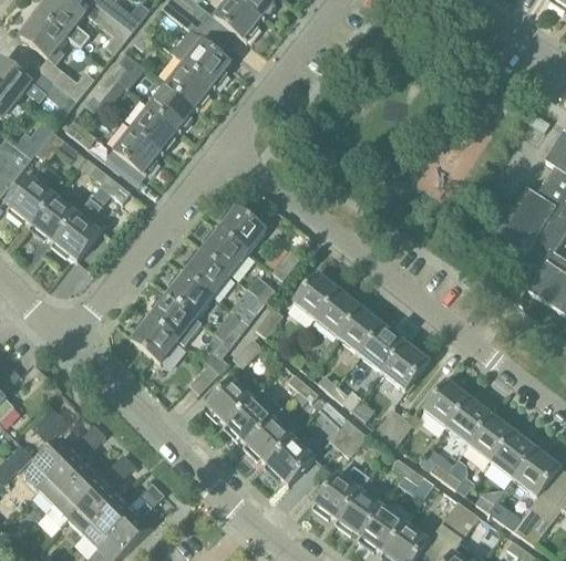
[(48,0),(38,13),(65,37),(80,48),(90,35),(75,24),(84,13),(67,0),(48,0)]
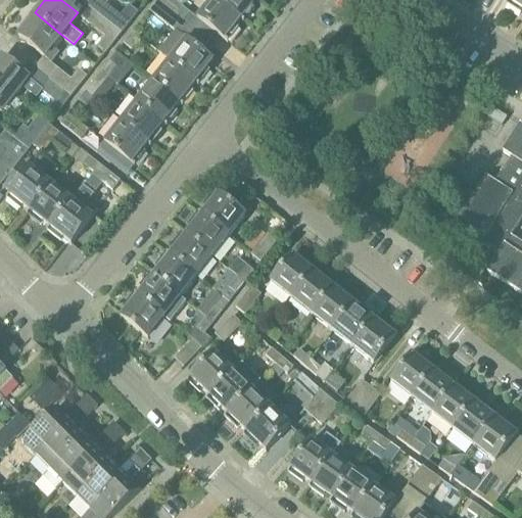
[(89,0),(87,2),(122,30),(130,20),(103,0),(89,0)]
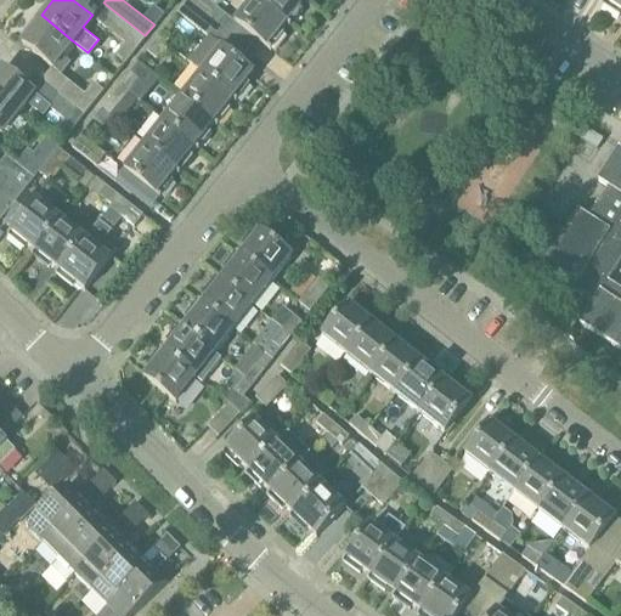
[(203,27),(210,17),(188,0),(186,0),(179,9),(203,27)]
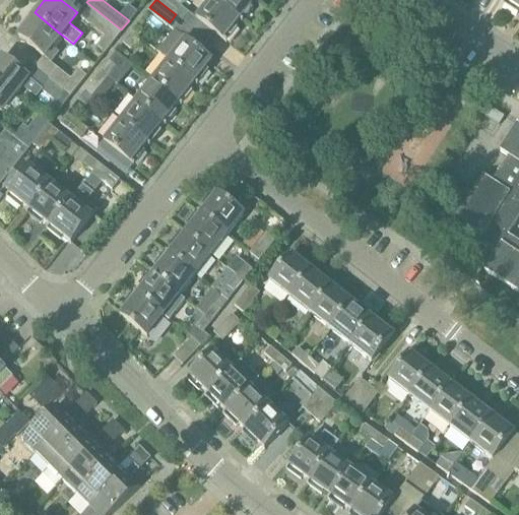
[(157,0),(176,14),(184,5),(178,0),(157,0)]
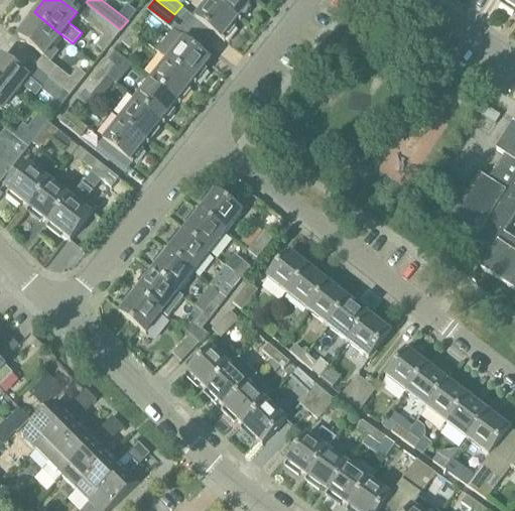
[(238,15),(219,0),(207,0),(195,15),(201,20),(196,27),(216,44),(238,15)]
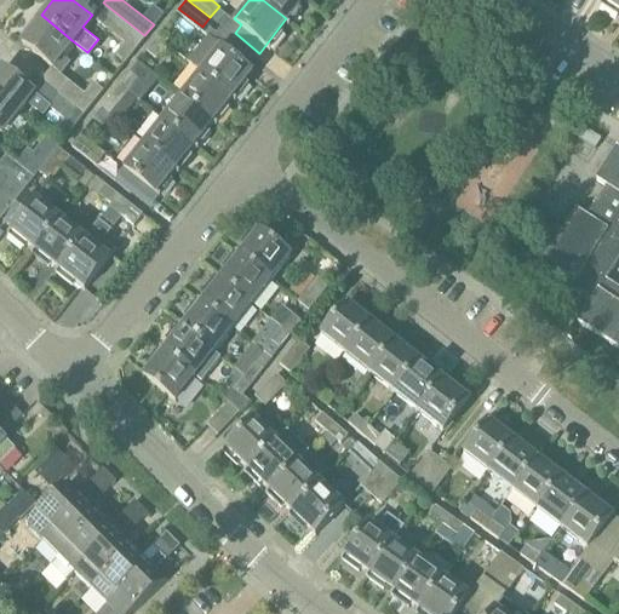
[(299,3),(302,0),(263,0),(286,18),(299,3)]
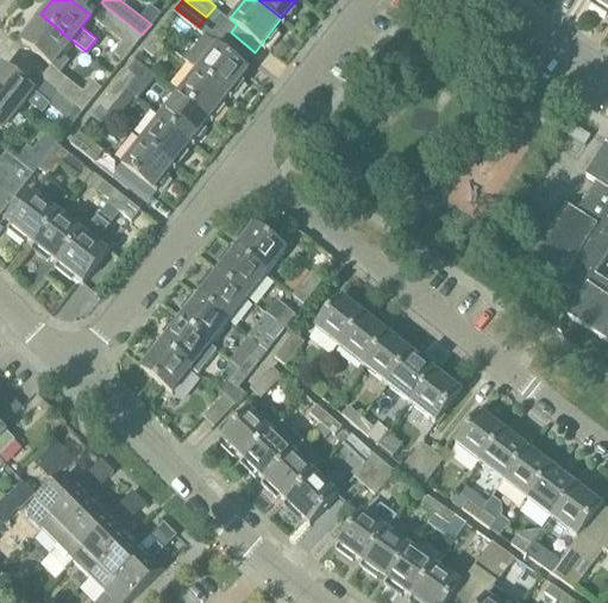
[(589,0),(607,11),(607,0),(589,0)]
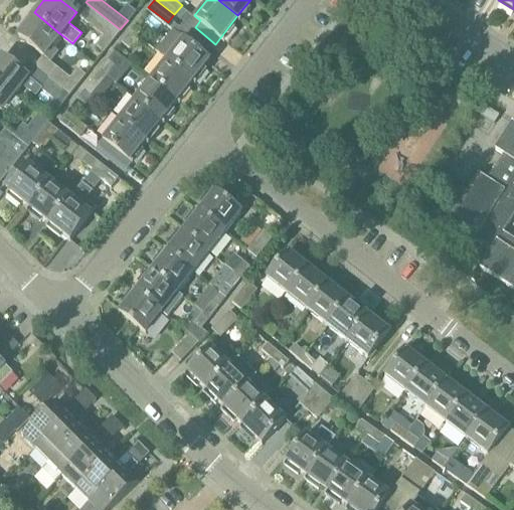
[(106,47),(120,29),(86,2),(78,11),(106,32),(99,41),(106,47)]
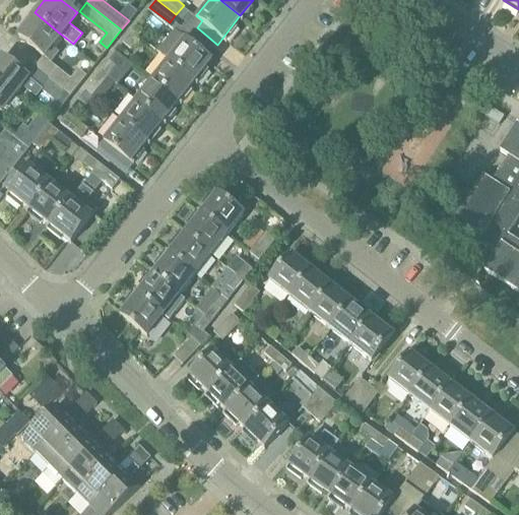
[(45,54),(60,34),(35,12),(18,33),(45,54)]
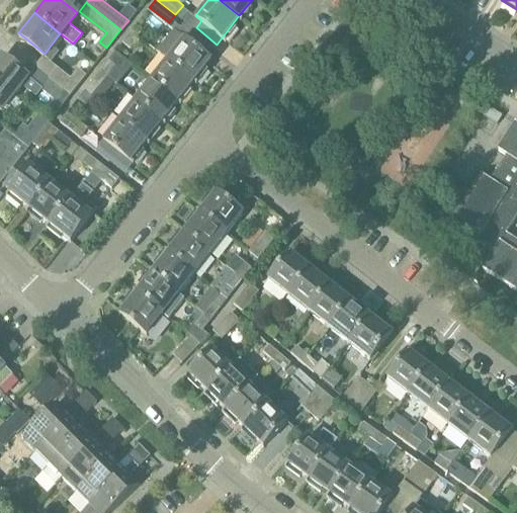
[(130,46),(139,34),(132,28),(123,39),(130,46)]
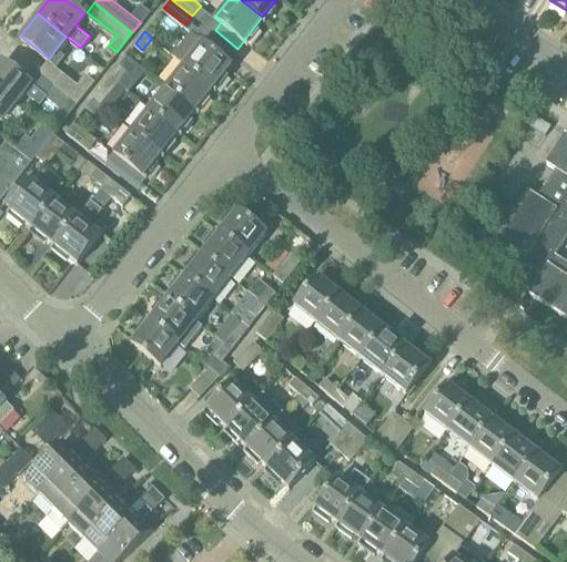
[(183,62),(213,87),(232,63),(201,40),(183,62)]
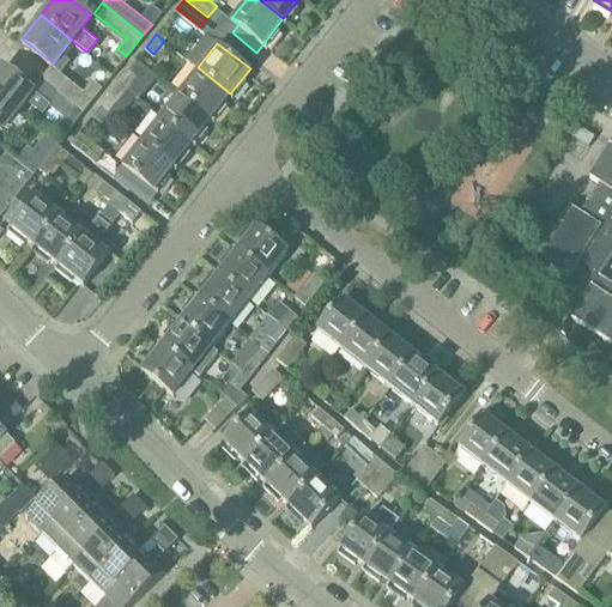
[(0,126),(1,127),(32,87),(1,64),(0,65),(0,126)]
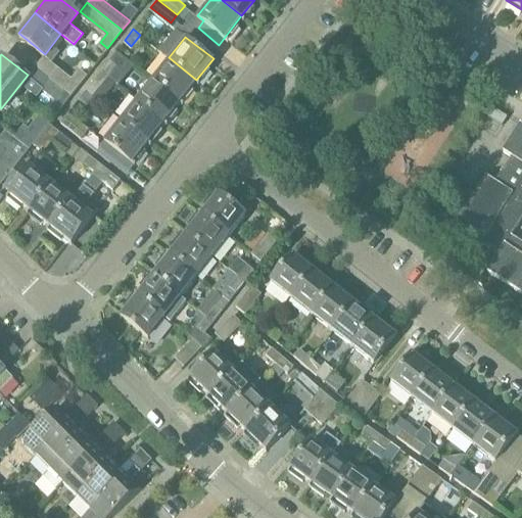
[(108,76),(117,63),(110,57),(101,69),(108,76)]
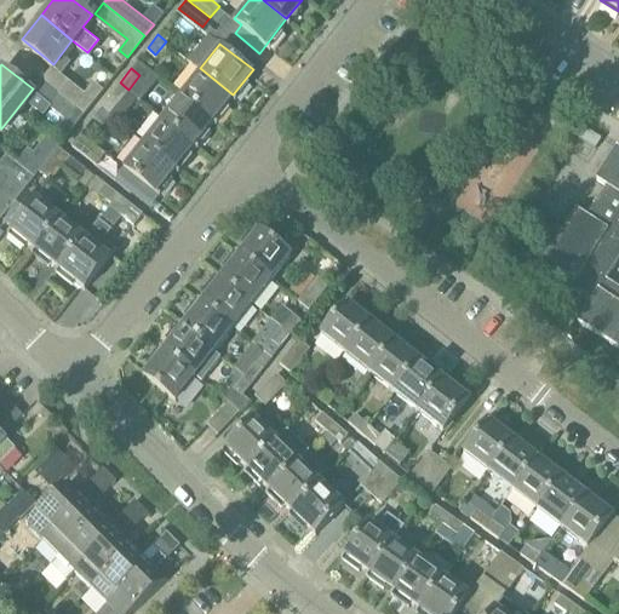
[(215,119),(233,95),(200,68),(181,92),(215,119)]
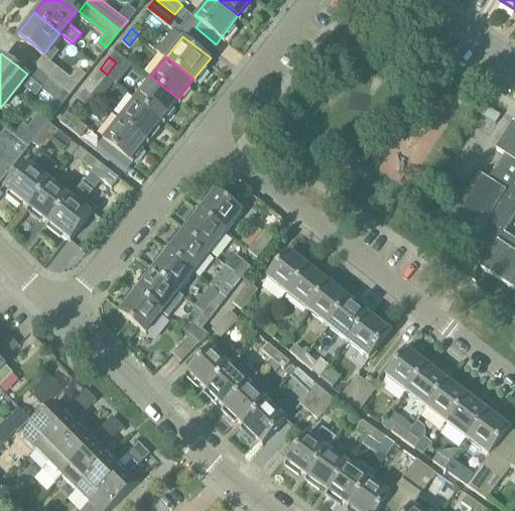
[(45,74),(70,93),(87,73),(79,67),(72,76),(54,61),(45,74)]
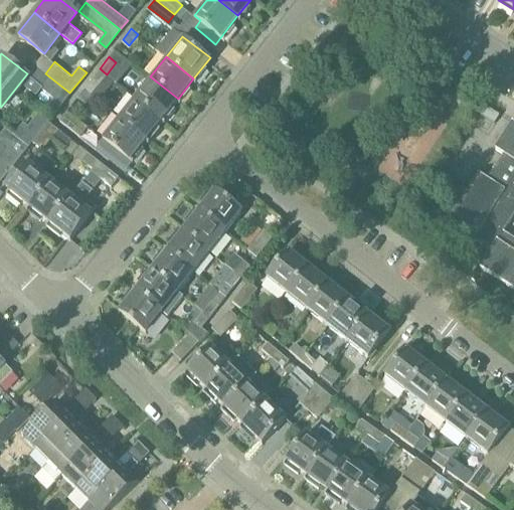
[(98,87),(107,74),(100,68),(90,80),(98,87)]
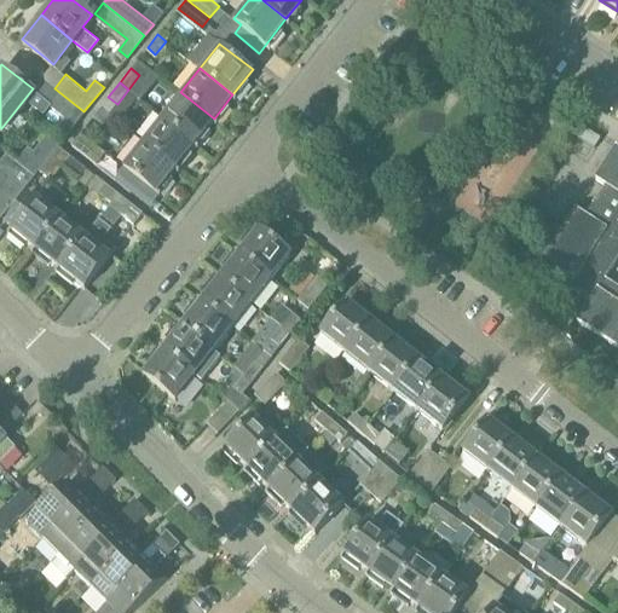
[(84,111),(55,88),(55,87),(46,98),(68,115),(59,127),(67,133),(84,111)]
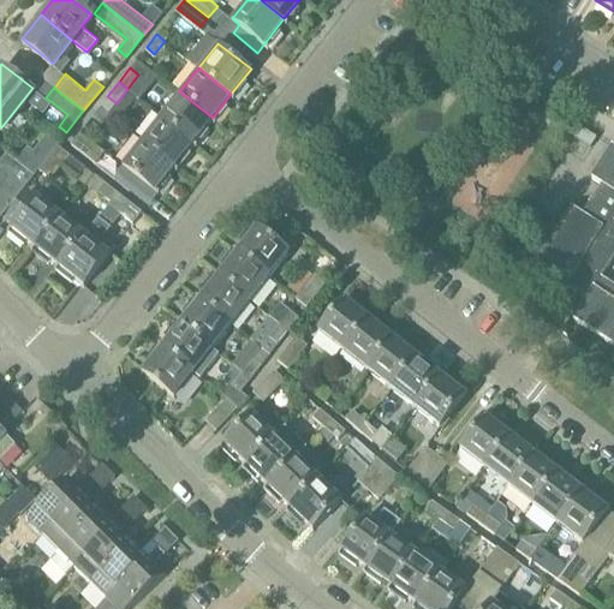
[(194,142),(213,118),(179,91),(161,115),(194,142)]
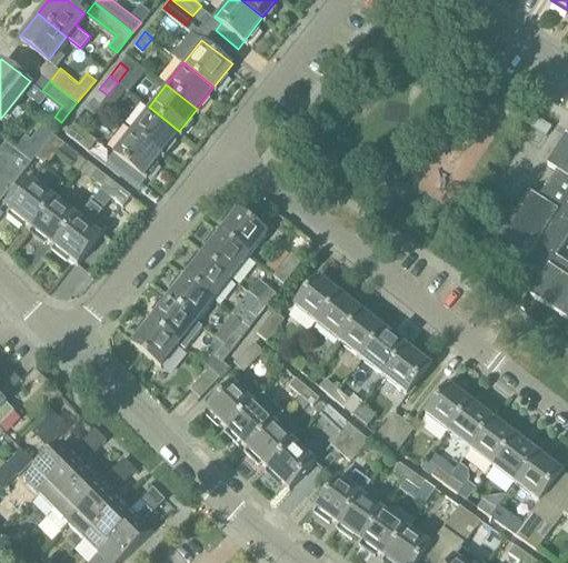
[(92,98),(86,107),(93,113),(101,104),(92,98)]
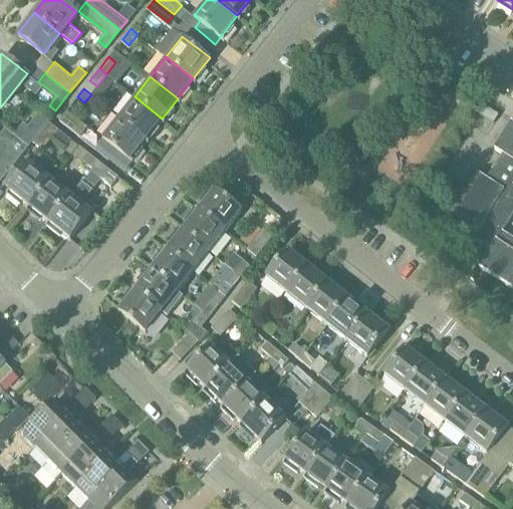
[(156,125),(162,118),(135,96),(118,116),(147,139),(156,125)]
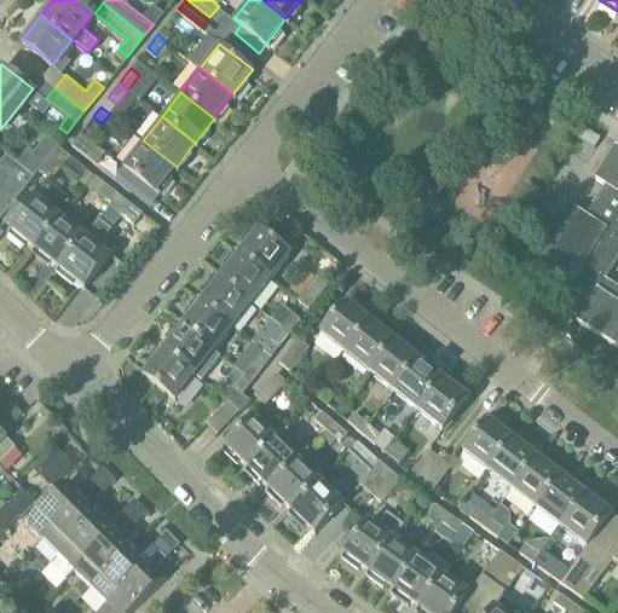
[(585,125),(581,133),(596,143),(601,134),(585,125)]
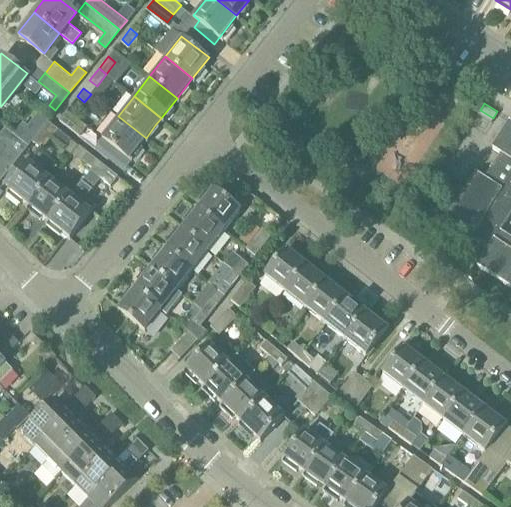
[(410,137),(434,144),(444,113),(420,106),(410,137)]
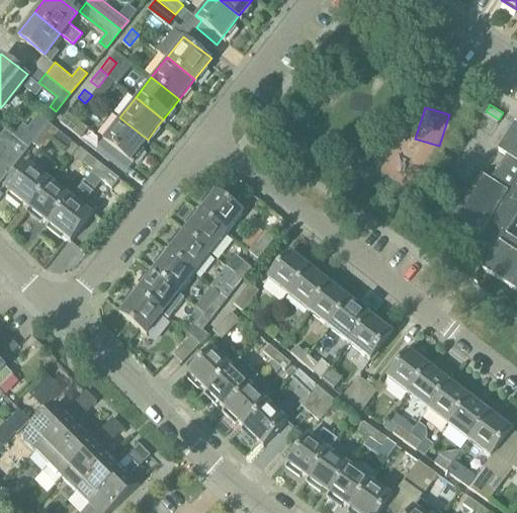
[(79,135),(87,124),(68,109),(60,119),(79,135)]
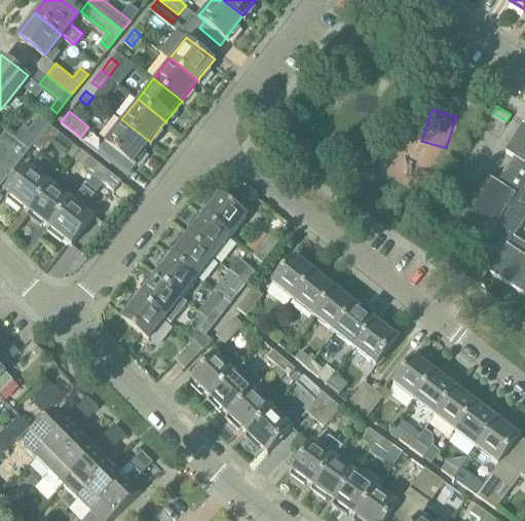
[(133,162),(150,142),(121,119),(105,140),(133,162)]
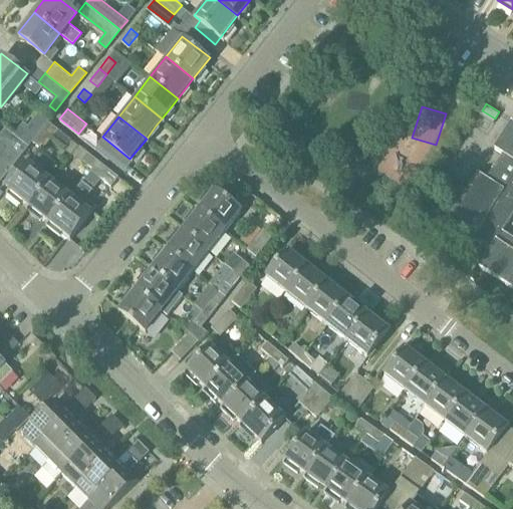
[(512,118),(511,118),(494,146),(503,152),(487,177),(478,171),(444,223),(471,241),(475,234),(491,245),(479,263),(512,284),(512,234),(502,228),(512,211),(512,118)]
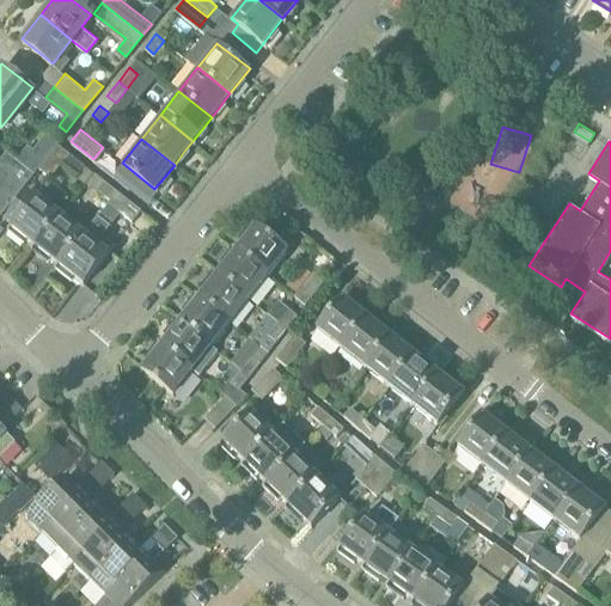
[(60,161),(68,152),(57,142),(40,165),(50,173),(60,161)]
